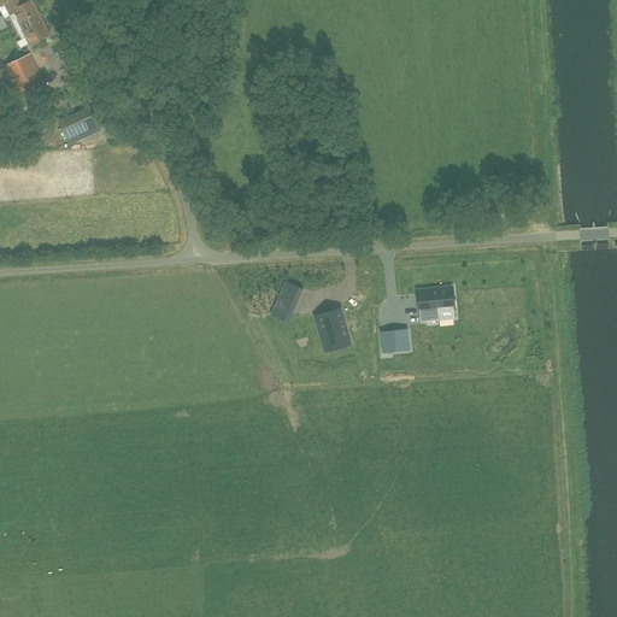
[(0,0),(0,9),(3,13),(7,11),(10,16),(15,13),(17,19),(13,21),(19,34),(24,33),(30,45),(50,35),(41,18),(39,13),(33,1),(25,5),(22,0),(0,0)]
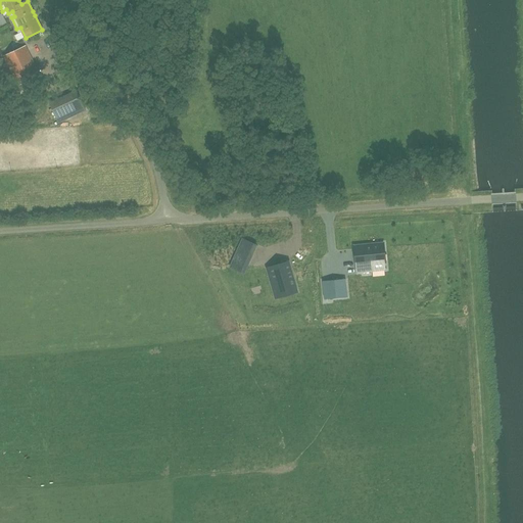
[(4,56),(18,86),(40,76),(26,46),(4,56)]
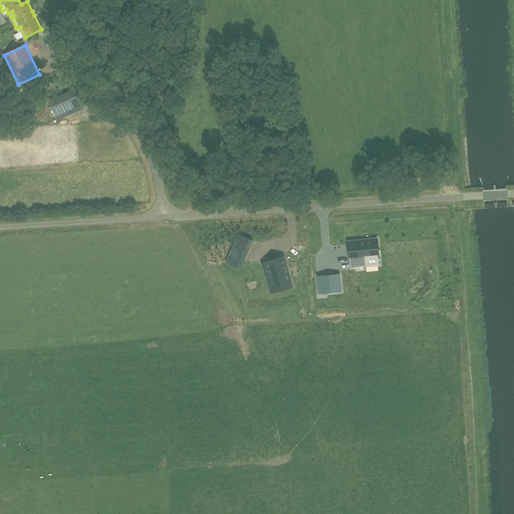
[(82,103),(74,88),(49,101),(55,116),(82,103)]
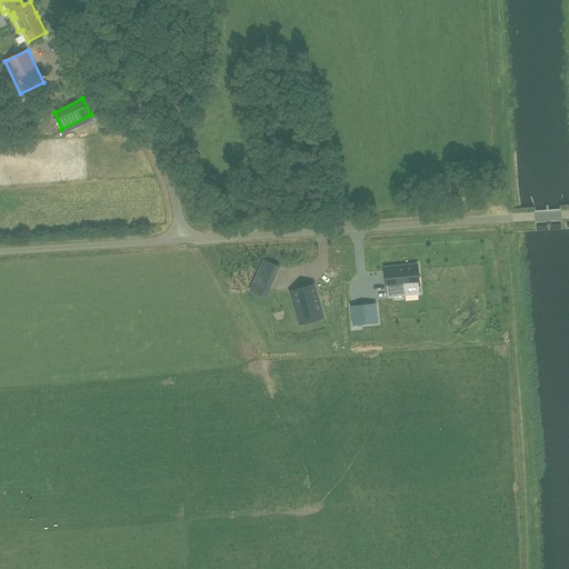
[(417,265),(385,268),(388,297),(403,296),(403,288),(419,286),(417,265)]
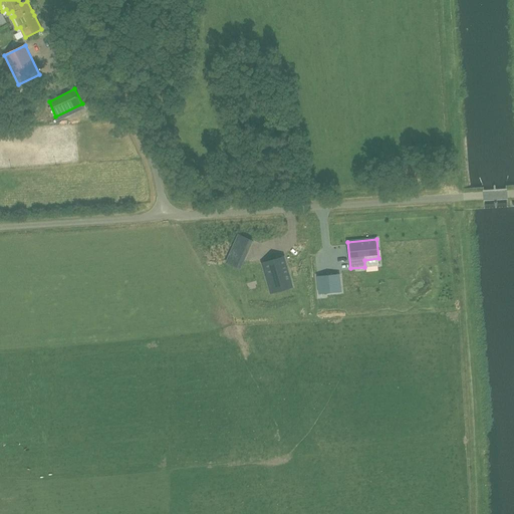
[(226,263),(237,268),(243,254),(232,249),(226,263)]
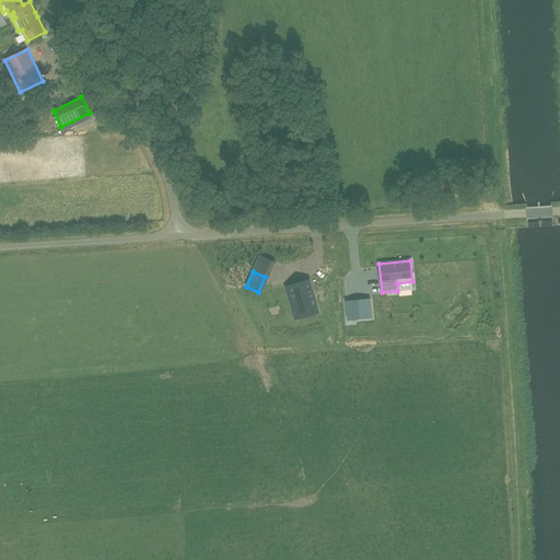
[(296,313),(315,307),(308,281),(287,288),(290,301),(292,300),(296,313)]
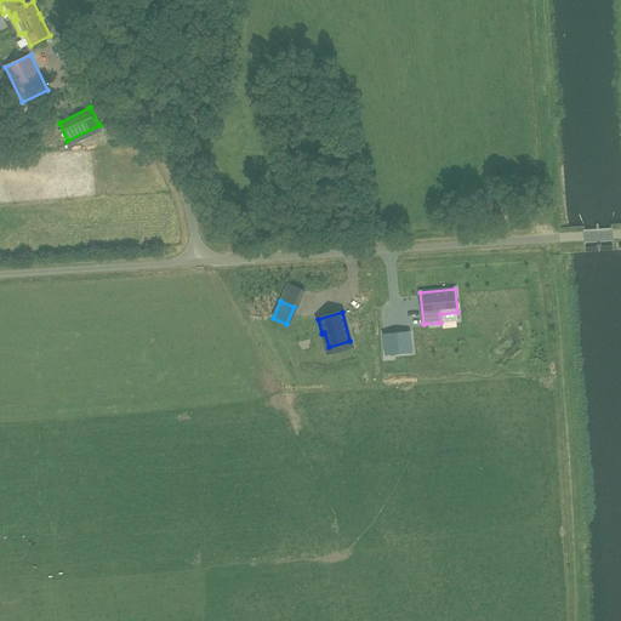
[(386,355),(412,353),(410,331),(383,335),(386,355)]
